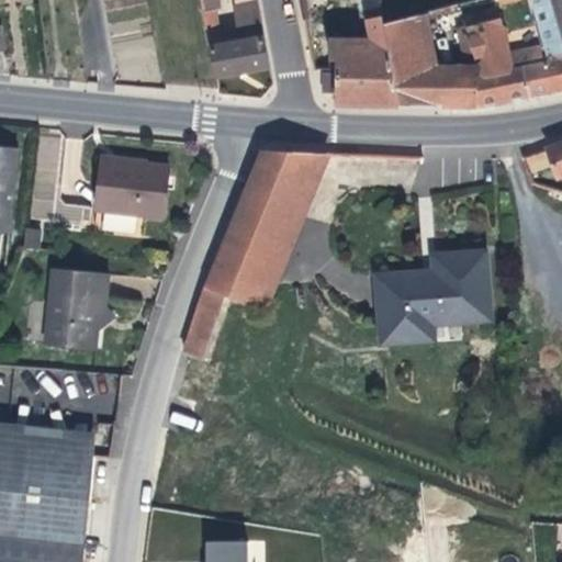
[(238,70),(268,65),(256,0),(234,0),(235,3),(233,4),(236,26),(221,30),(216,10),(220,9),(217,0),(200,0),(215,75),(238,70)]
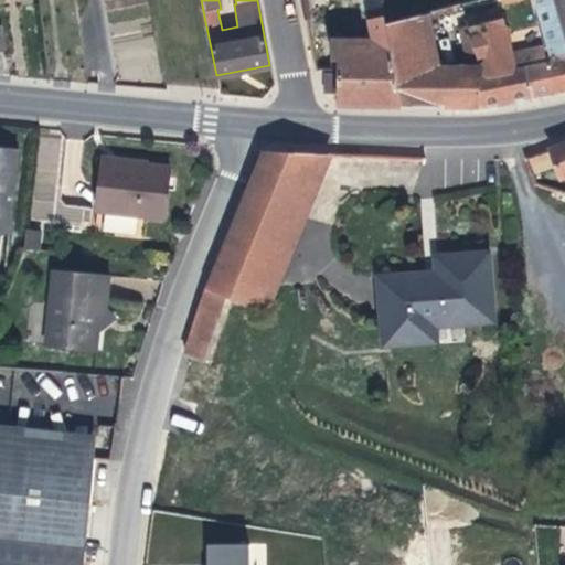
[(564,0),(553,0),(564,41),(564,0)]
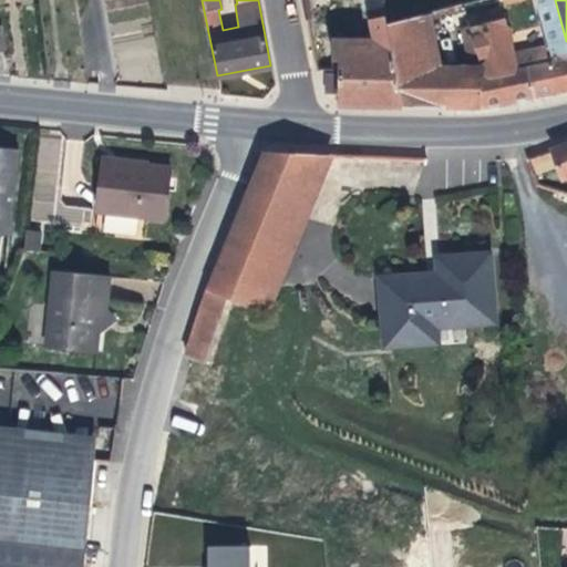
[(432,10),(385,21),(392,52),(403,105),(450,106),(442,63),(432,10)]
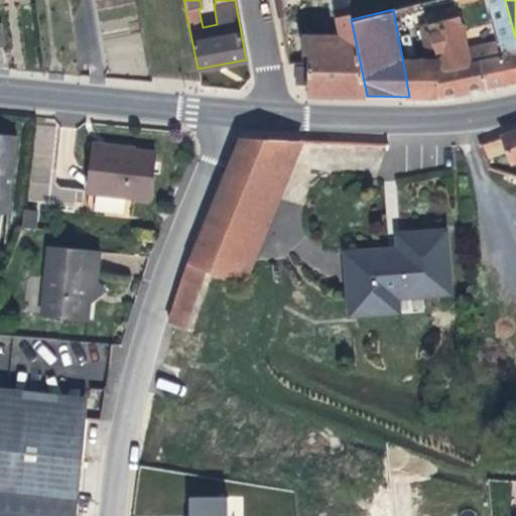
[(471,60),(468,47),(461,25),(432,32),(441,67),(431,68),(436,97),(488,87),(481,59),(471,60)]
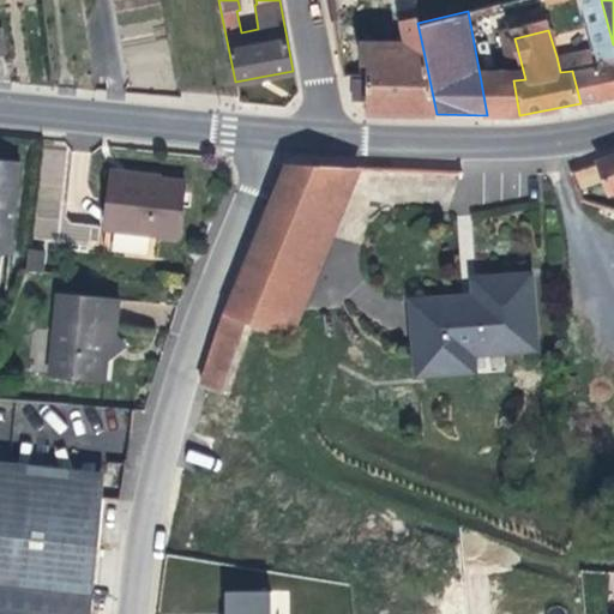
[(613,47),(567,54),(557,56),(560,72),(572,71),(581,103),(613,96),(613,47)]
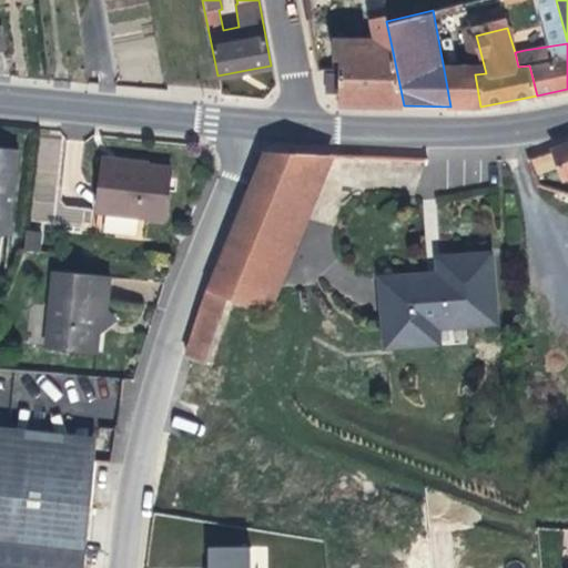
[(404,105),(393,52),(341,50),(340,73),(338,104),(404,105)]
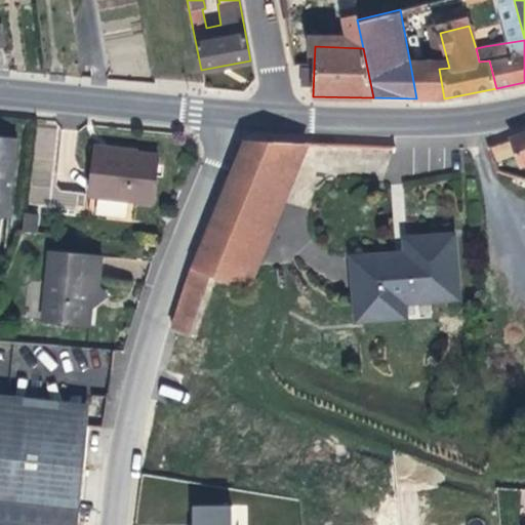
[(444,98),(439,69),(438,59),(409,58),(416,98),(444,98)]
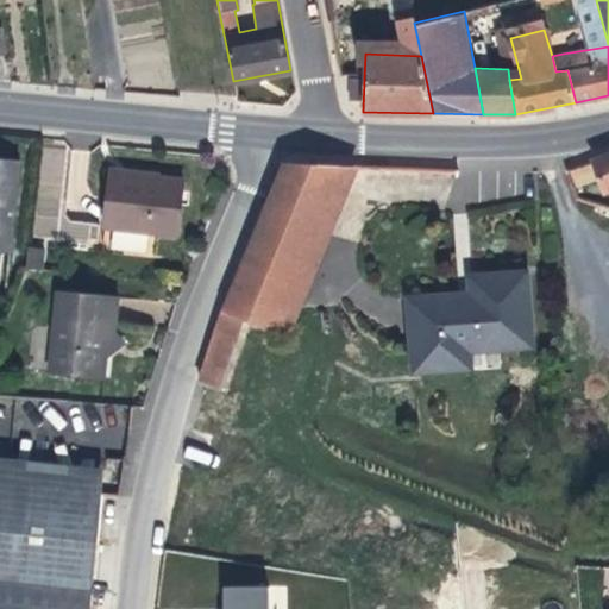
[(608,155),(594,162),(606,194),(608,193),(608,155)]
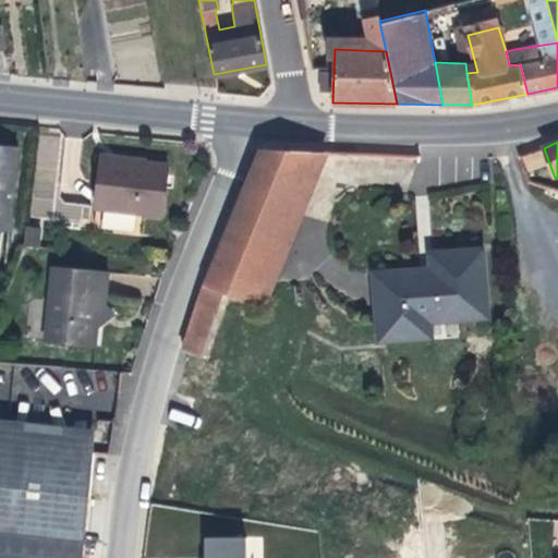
[(0,230),(11,232),(17,147),(0,145),(0,230)]
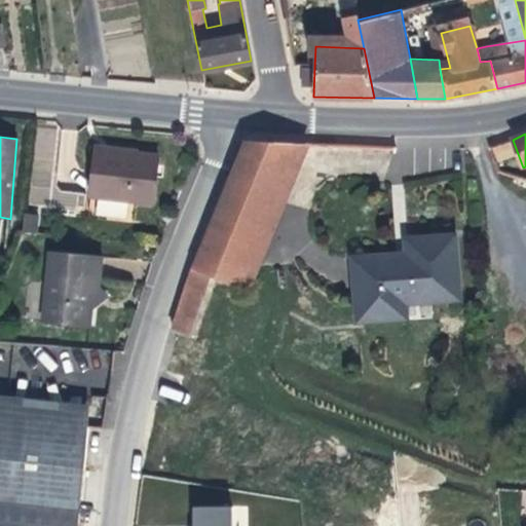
[(230,286),(291,141),(249,139),(240,147),(190,269),(217,280),(230,286)]
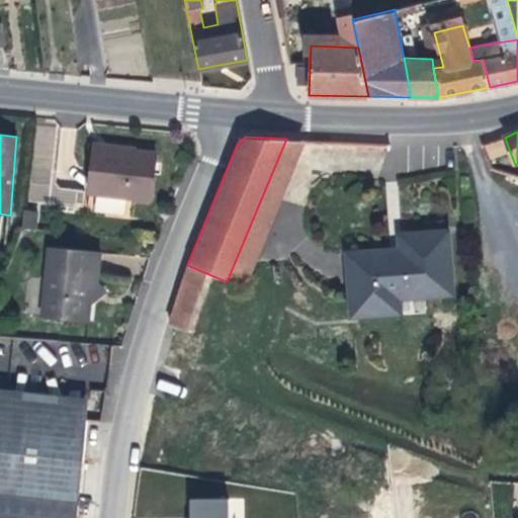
[(246,289),(306,139),(286,139),(227,281),(246,289)]
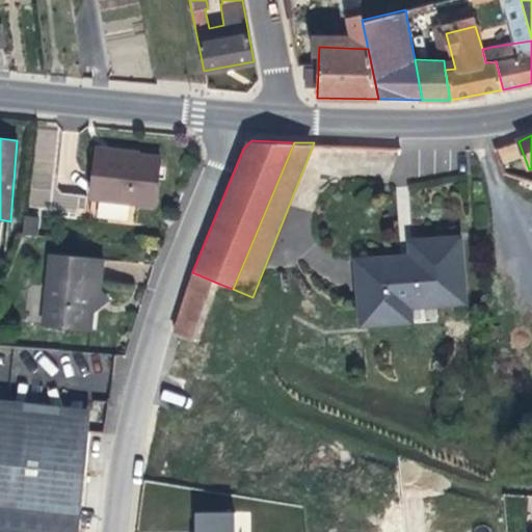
[(498,149),(503,164),(521,159),(515,142),(498,149)]
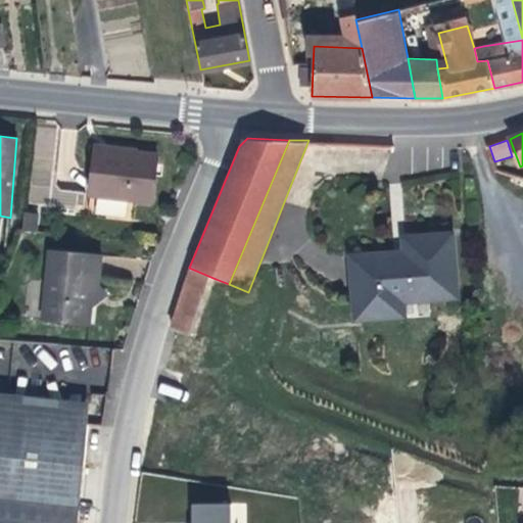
[(135,155),(136,152),(111,149),(96,147),(96,151),(135,155)]
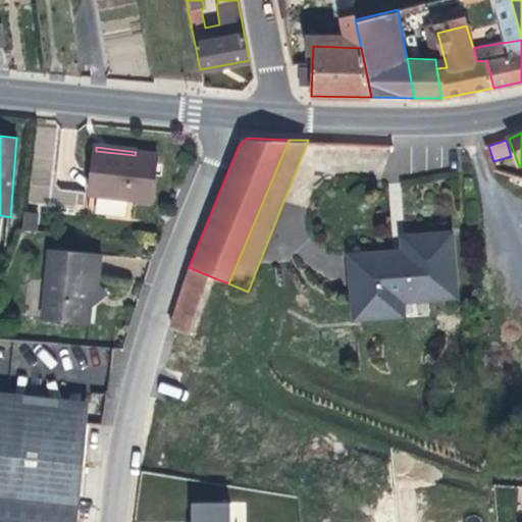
[(153,202),(158,154),(136,152),(135,155),(96,151),(90,194),(153,202)]
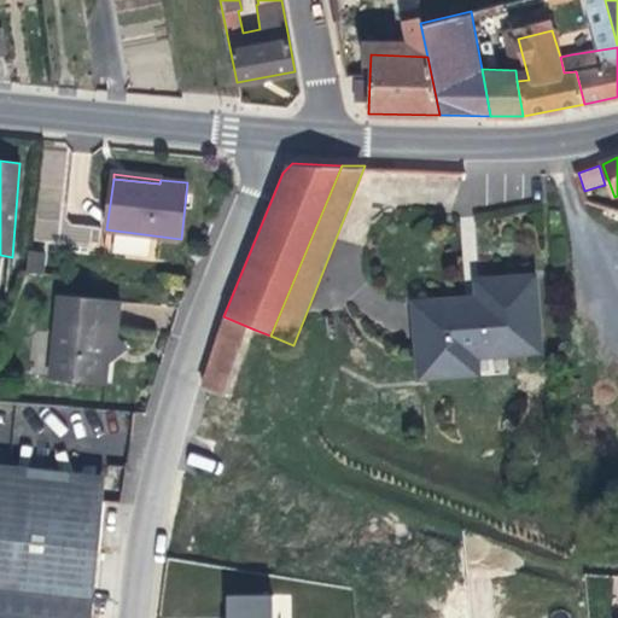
[(66,221),(63,239),(92,245),(97,228),(66,221)]
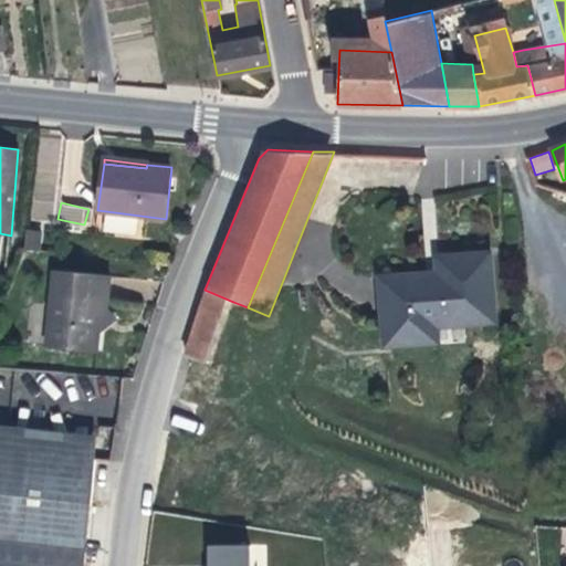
[(40,231),(27,230),(24,250),(38,251),(40,231)]
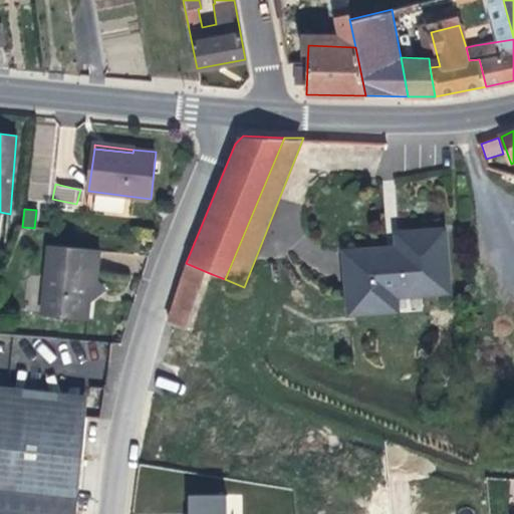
[(446,290),(442,231),(418,232),(418,240),(398,241),(399,254),(389,254),(388,249),(344,252),(348,311),(377,309),(376,294),(394,293),(446,290)]
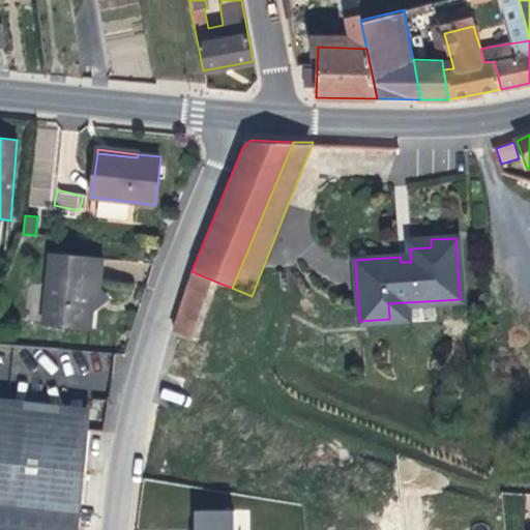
[(410,241),(410,248),(431,247),(431,239),(416,240),(410,241)]
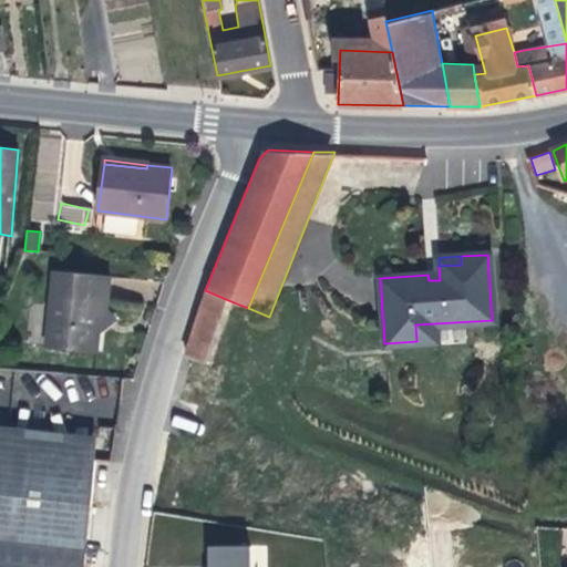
[(109,306),(111,276),(55,271),(50,346),(100,350),(101,332),(102,327),(98,323),(99,316),(107,317),(109,306)]
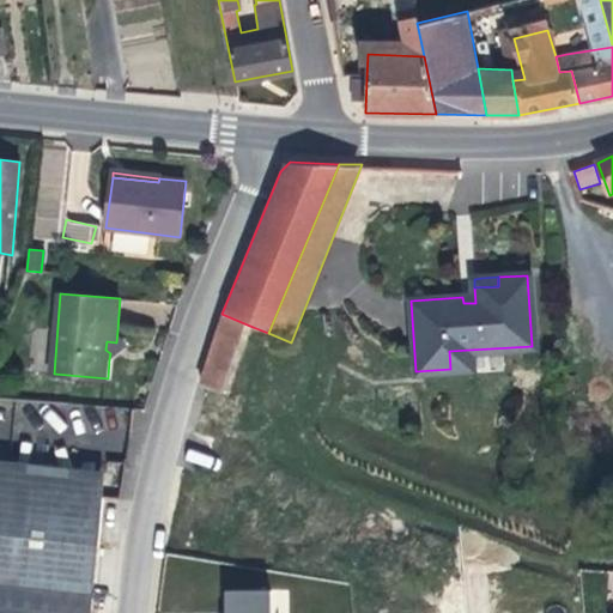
[(220,392),(236,339),(248,343),(253,327),(222,314),(218,328),(201,386),(220,392)]
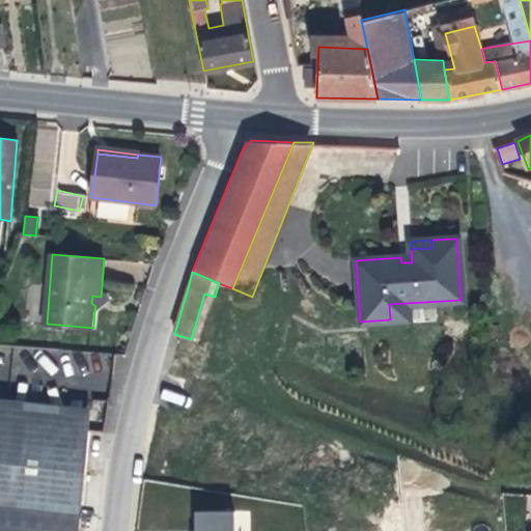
[(111,298),(102,286),(101,297),(92,296),(91,303),(95,306),(94,311),(104,304),(111,298)]
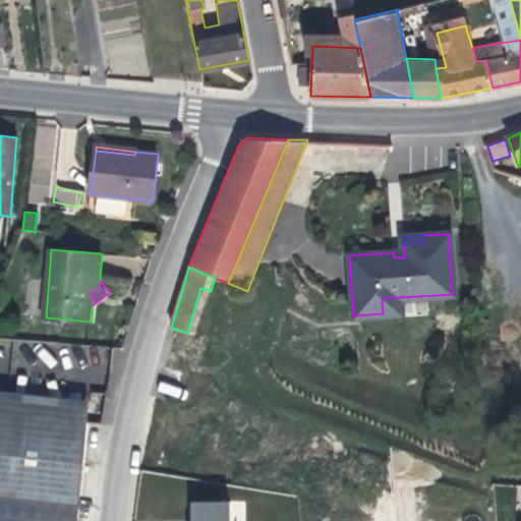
[(399,312),(399,297),(382,298),(383,313),(399,312)]
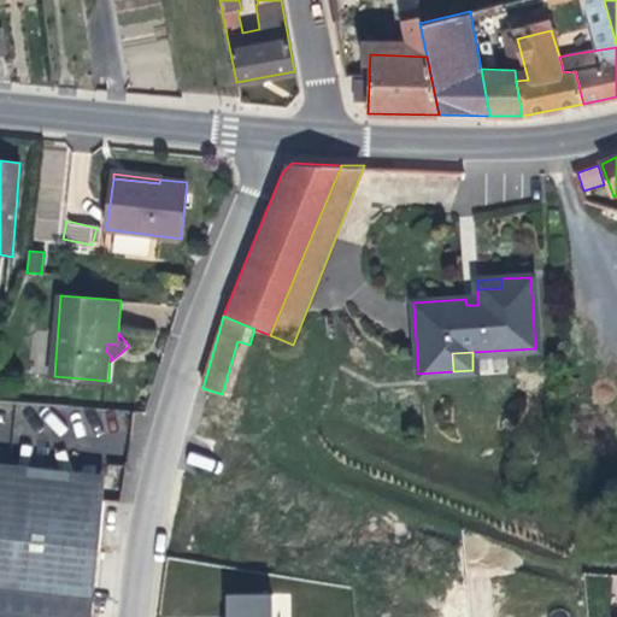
[(106,474),(0,463),(0,486),(104,498),(106,474)]
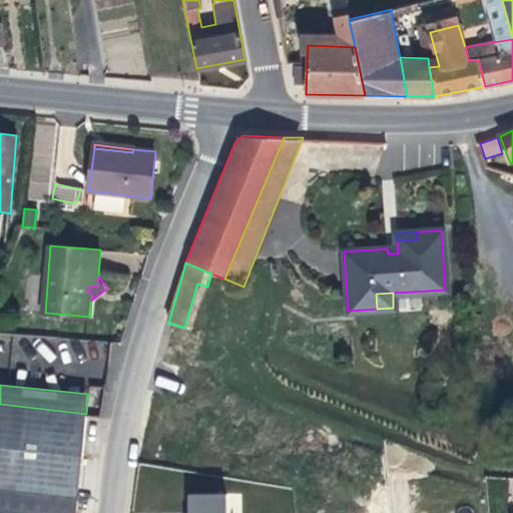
[(0,483),(15,485),(12,512),(75,512),(80,474),(86,414),(0,404),(0,483)]
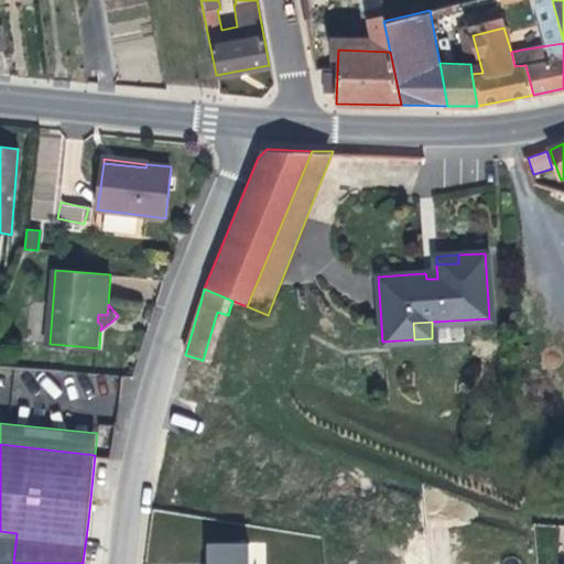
[(13,563),(17,533),(0,531),(0,563),(13,563)]
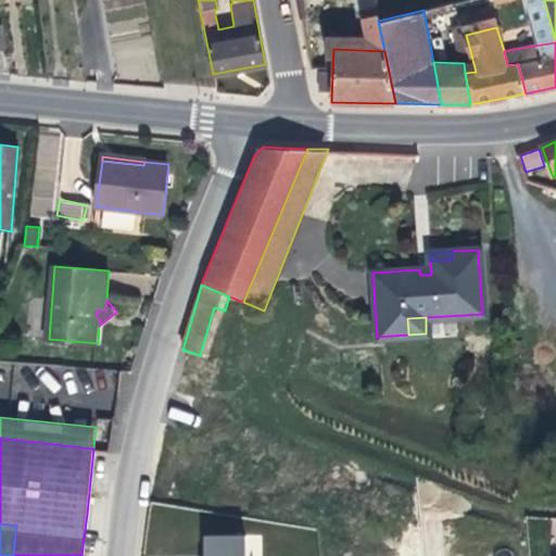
[(247,555),(245,533),(204,535),(204,555),(247,555)]
